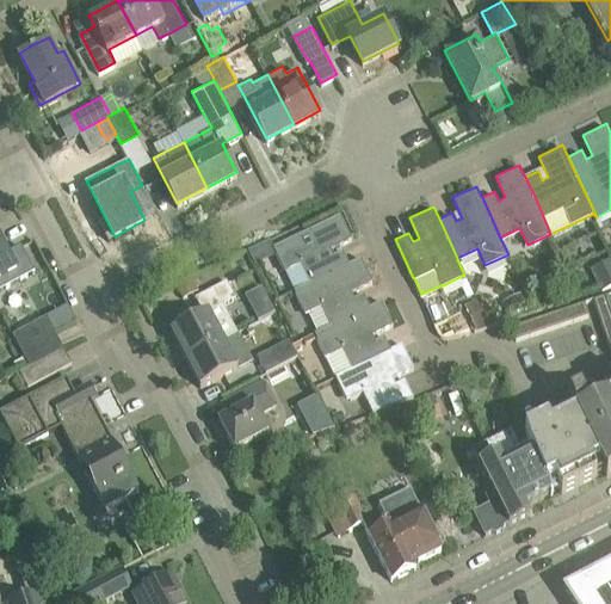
[(302,262),(310,279),(349,262),(343,248),(334,252),(331,246),(352,236),(340,213),(273,245),(285,269),(302,262)]
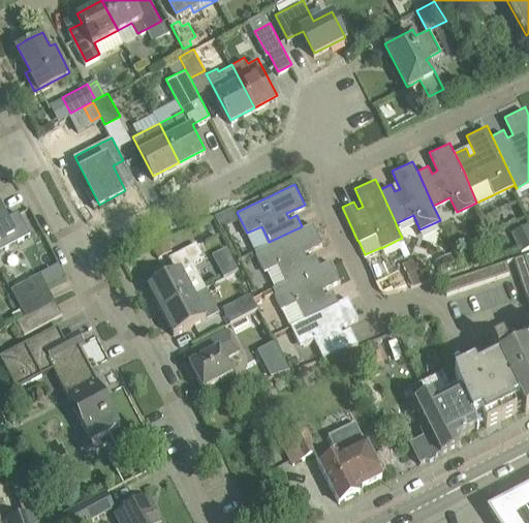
[(0,247),(1,246),(30,232),(19,210),(7,216),(0,202),(0,247)]
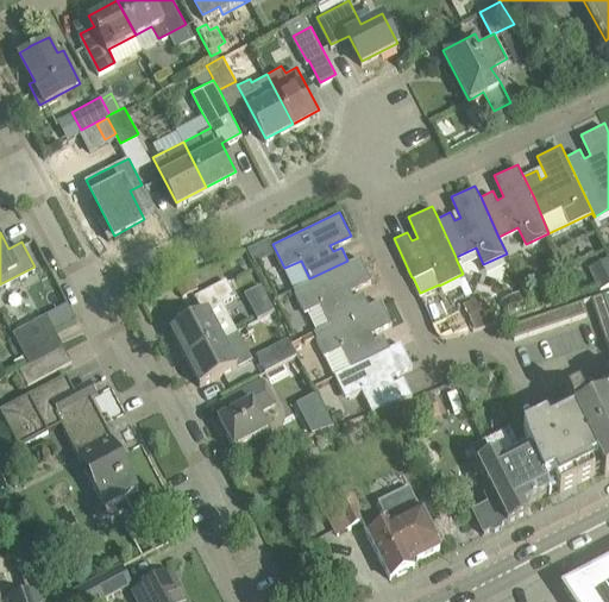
[(255,242),(246,246),(253,261),(262,257),(255,242)]
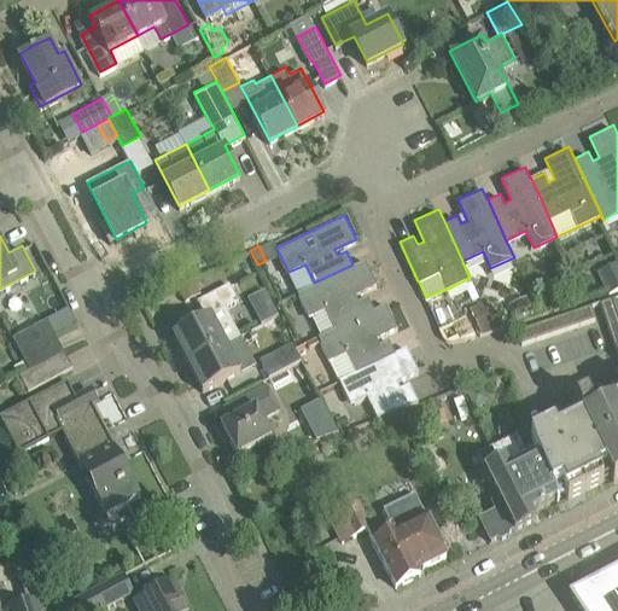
[(312,314),(321,333),(374,307),(368,295),(359,298),(356,292),(377,283),(365,259),(353,265),(314,283),(314,284),(298,292),(309,315),(312,314)]
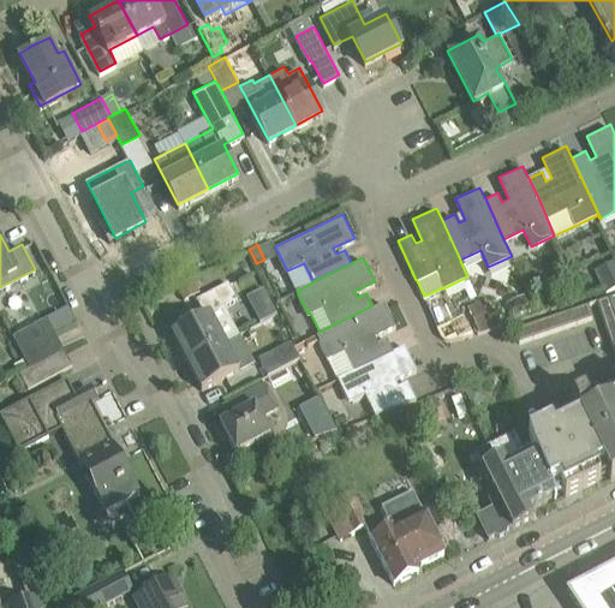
[(614,267),(599,273),(603,287),(614,282),(614,267)]
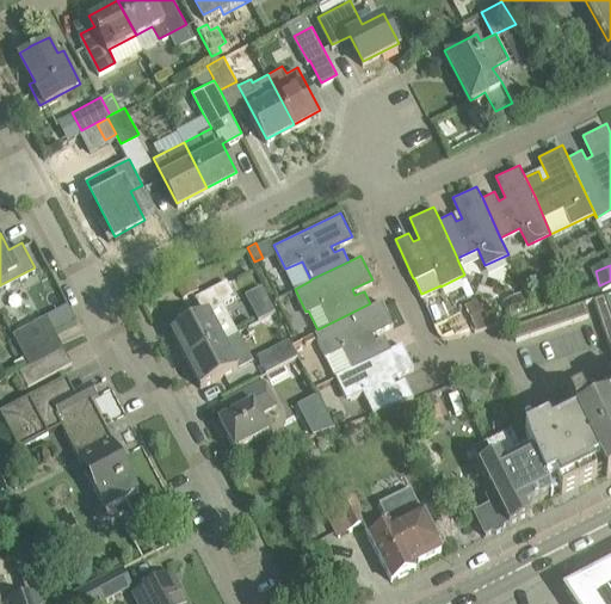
[(190,275),(176,281),(183,295),(197,287),(190,275)]
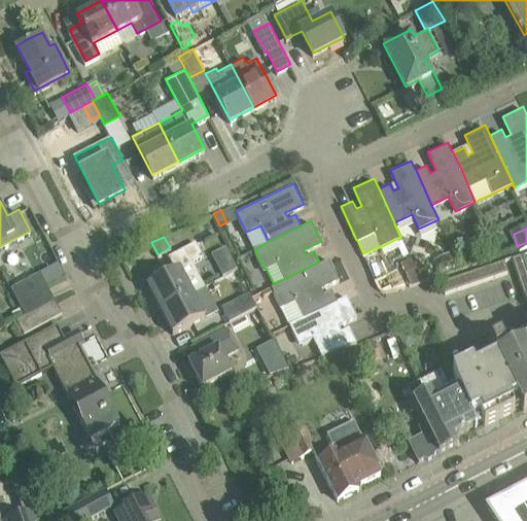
[(147,282),(161,307),(205,283),(191,259),(203,253),(196,239),(168,253),(175,268),(147,282)]
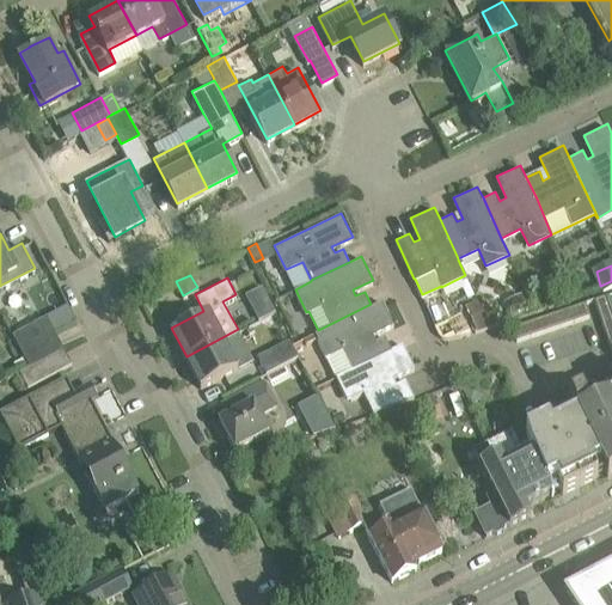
[(593,294),(597,303),(606,300),(604,292),(593,294)]
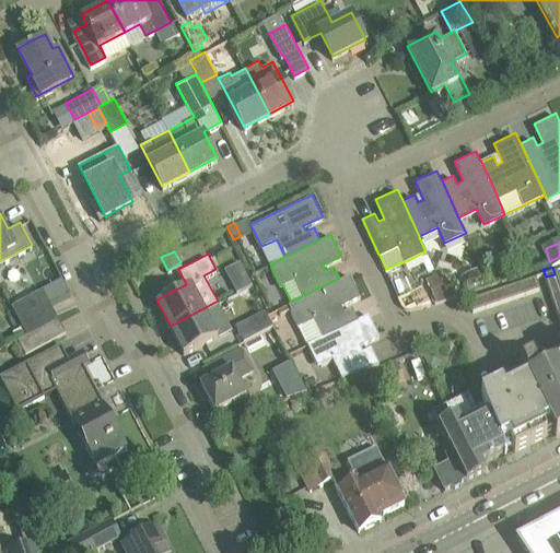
[(424,275),(434,297),(444,293),(434,271),(424,275)]
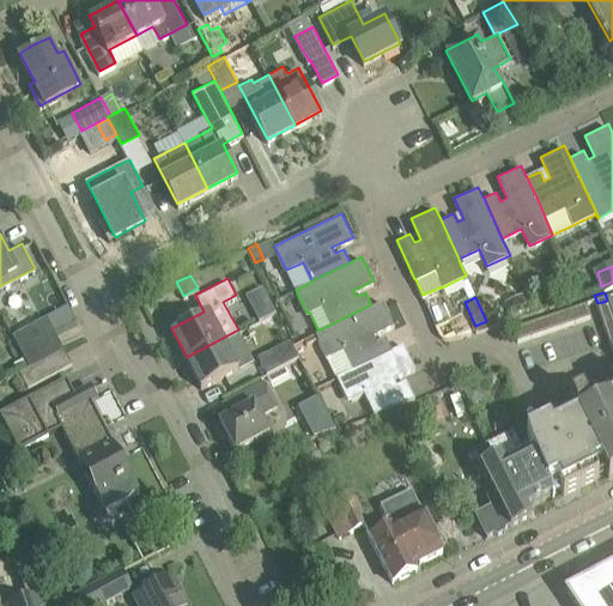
[(327,356),(337,375),(392,349),(386,335),(376,339),(374,333),(394,323),(383,300),(371,304),(319,331),(316,332),(327,356)]
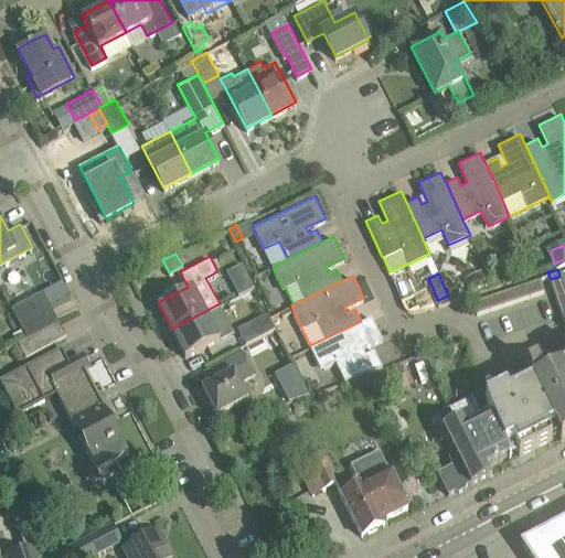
[(539,277),(533,278),(537,289),(542,288),(539,277)]
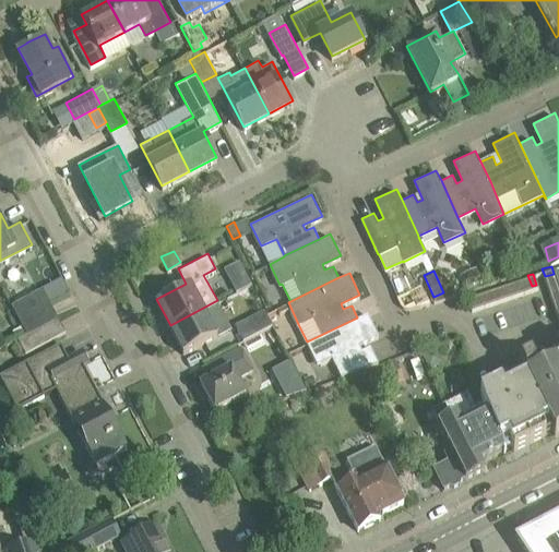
[(545,276),(547,284),(556,282),(554,274),(545,276)]
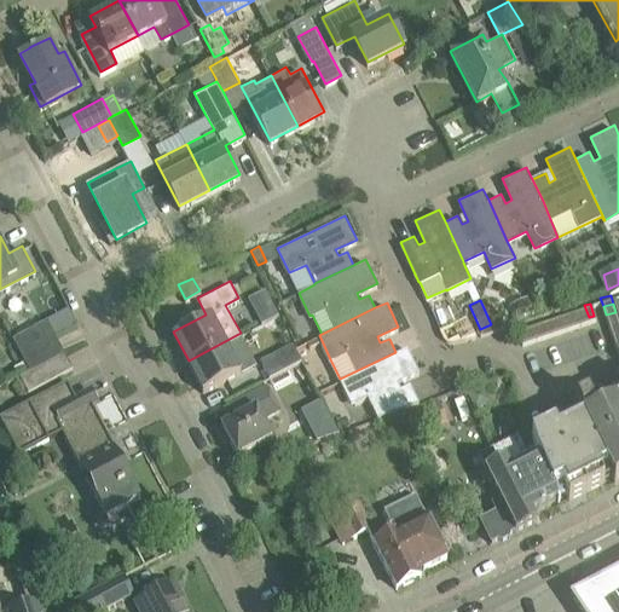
[(584,305),(579,307),(583,319),(589,317),(584,305)]
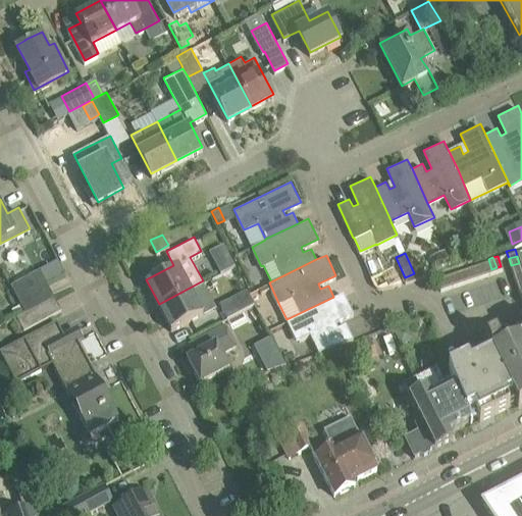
[(488,259),(481,261),(484,271),(491,269),(488,259)]
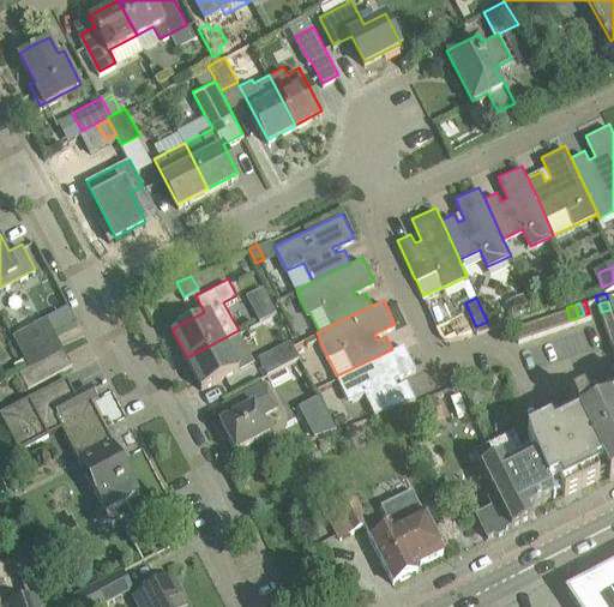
[(566,307),(559,310),(563,322),(570,319),(566,307)]
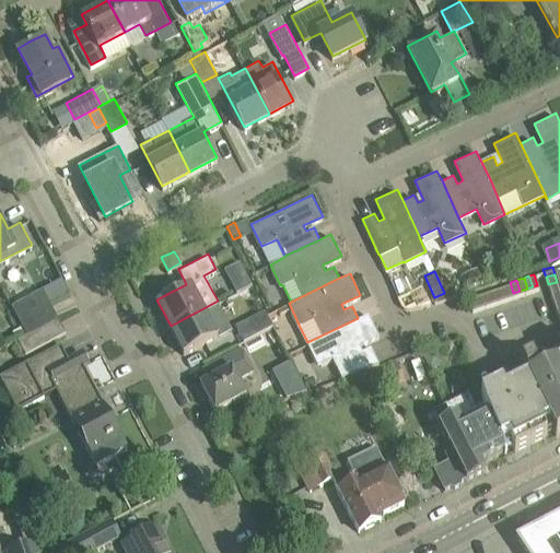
[(510,282),(502,284),(506,295),(513,293),(510,282)]
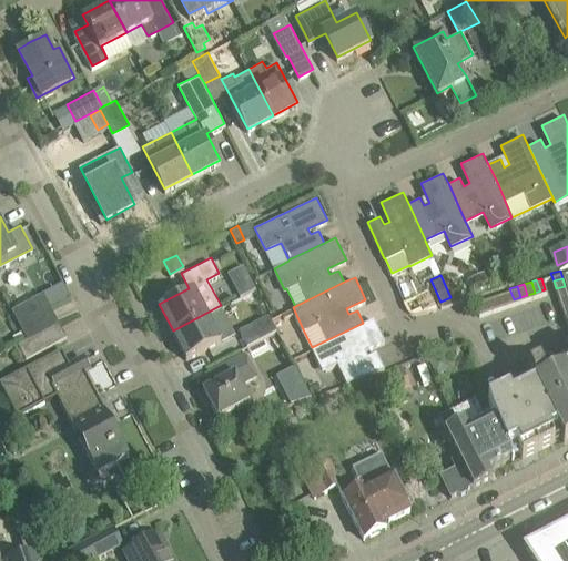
[(556,288),(558,297),(567,294),(565,286),(556,288)]
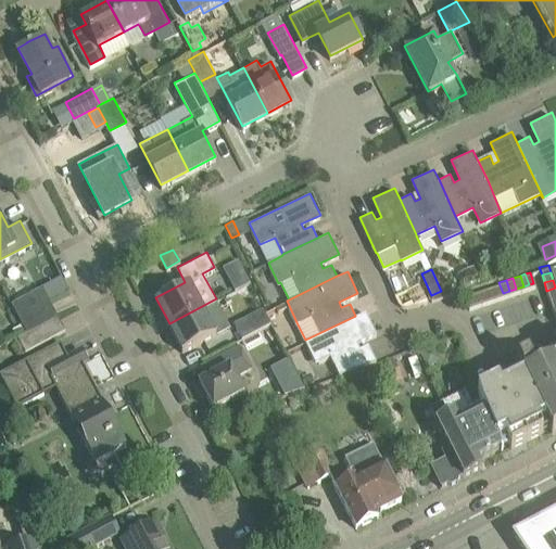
[(498,282),(492,285),(495,296),(503,293),(498,282)]
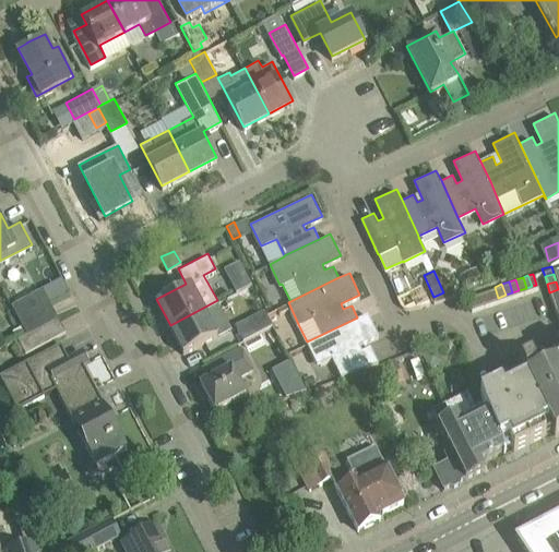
[(10,302),(19,320),(51,302),(43,286),(10,302)]
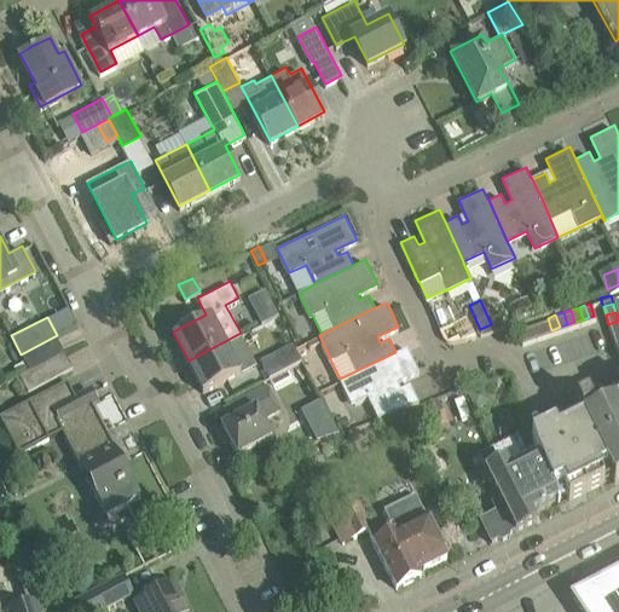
[(548,318),(539,321),(544,333),(551,330),(548,318)]
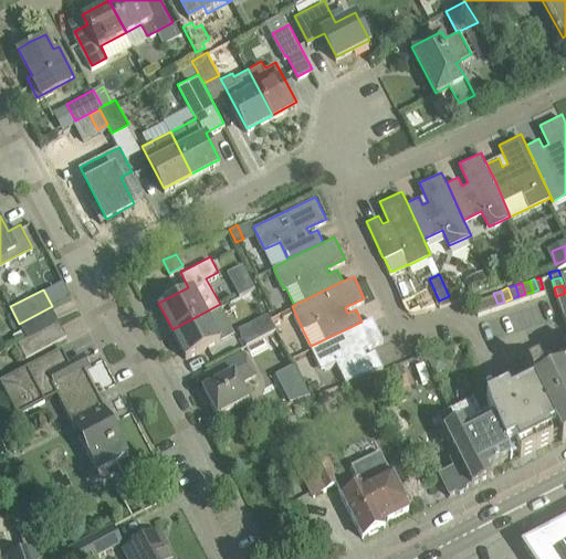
[(493,293),(486,295),(490,306),(498,304),(493,293)]
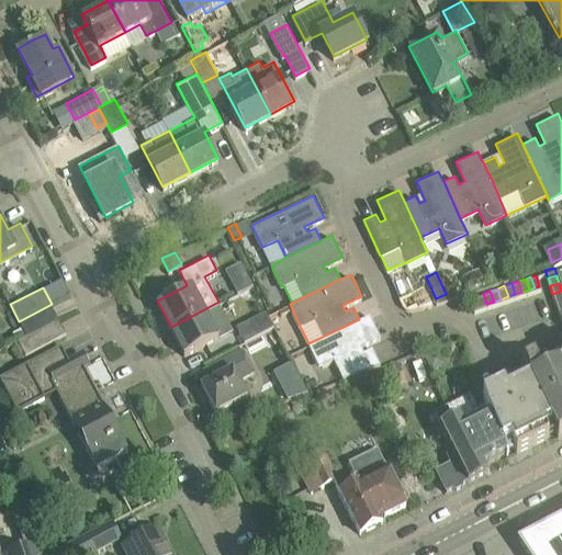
[(552,294),(555,302),(561,298),(561,291),(552,294)]
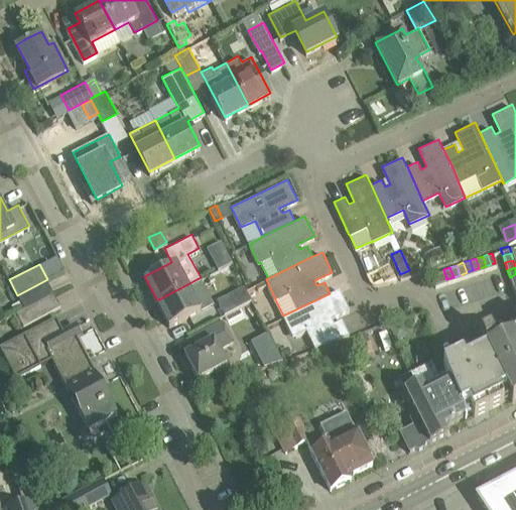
[(443,269),(436,271),(440,281),(446,279),(443,269)]
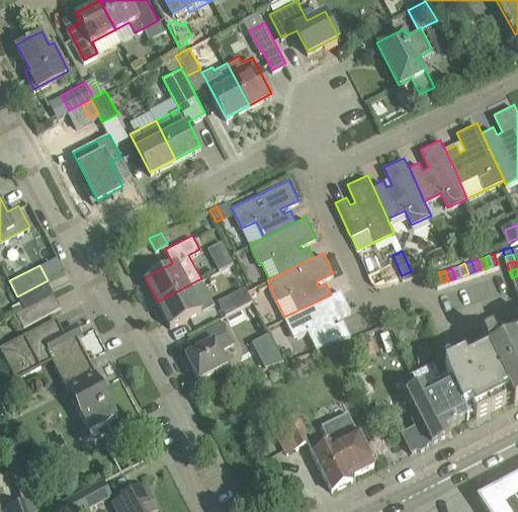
[(442,282),(438,272),(432,274),(435,284),(442,282)]
